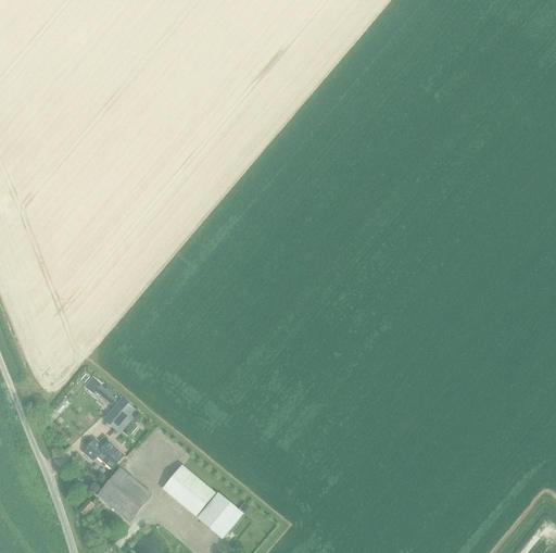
[(85,368),(78,376),(84,380),(90,373),(85,368)]
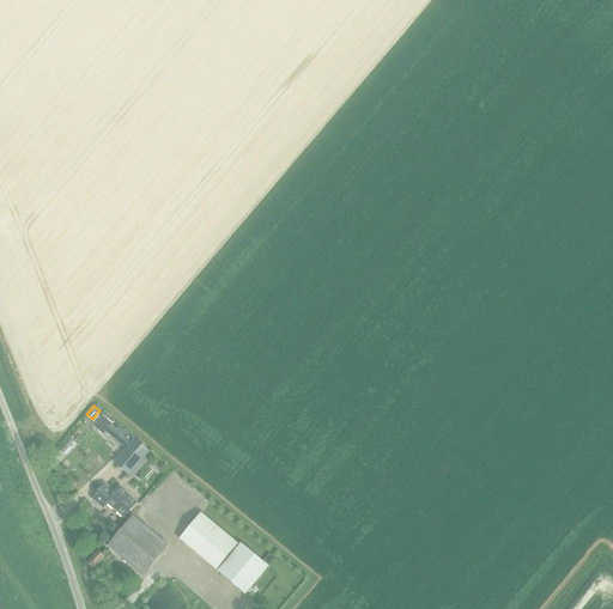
[(147,448),(139,440),(134,437),(133,439),(127,434),(126,436),(109,422),(110,421),(101,413),(95,421),(126,446),(114,461),(127,473),(147,448)]
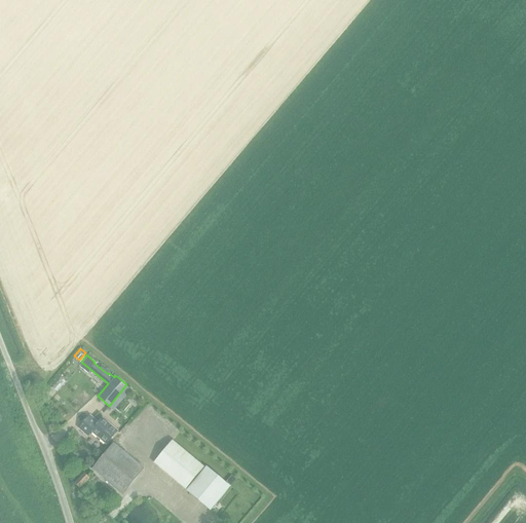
[(46,390),(50,395),(54,389),(50,386),(46,390)]
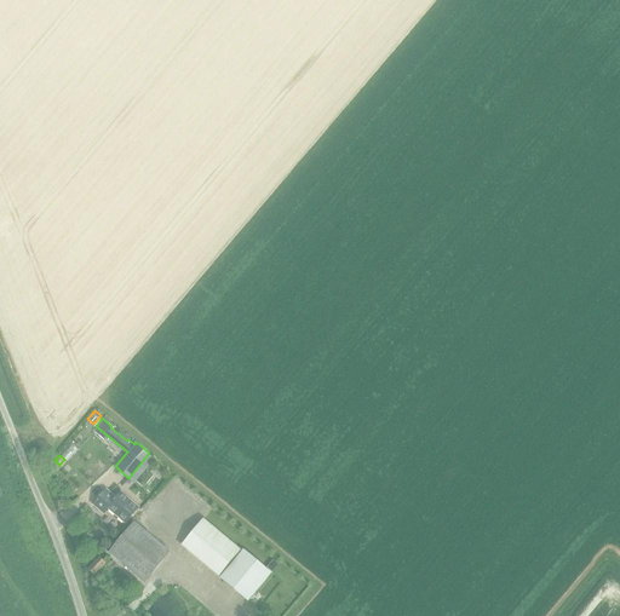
[(103,502),(124,520),(137,505),(126,495),(121,501),(104,487),(93,500),(99,506),(103,502)]
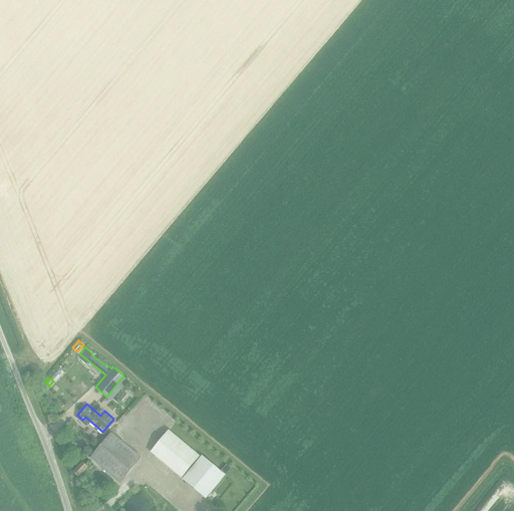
[(140,457),(110,432),(90,456),(118,481),(140,457)]
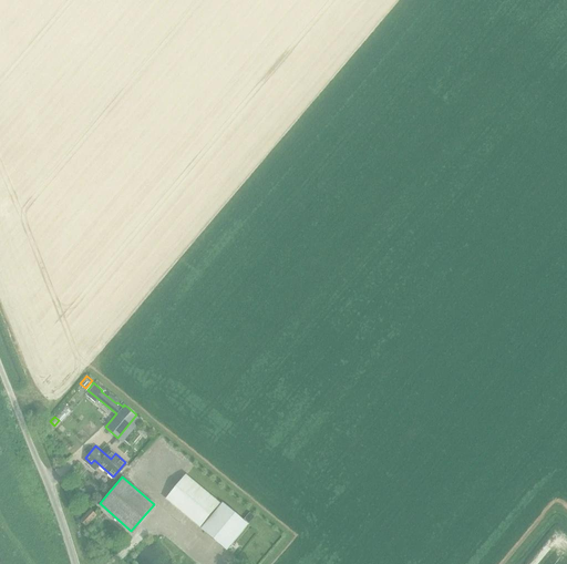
[(169,493),(204,522),(217,505),(183,477),(169,493)]
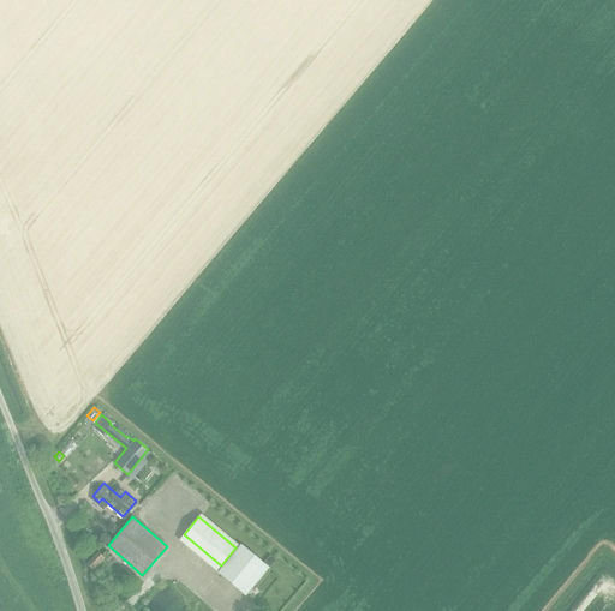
[(219,571),(246,595),(269,568),(242,544),(219,571)]
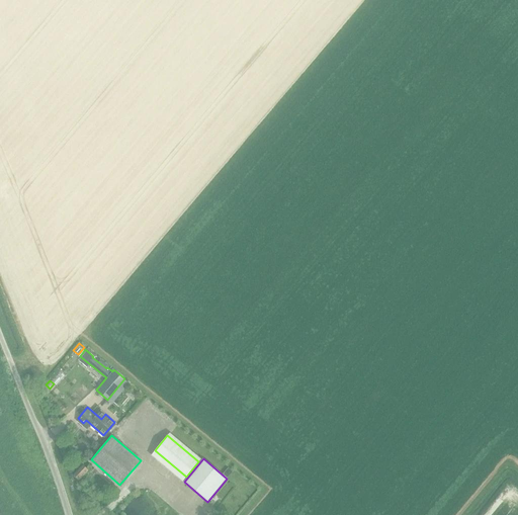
[(82,464),(74,474),(73,475),(77,480),(87,469),(82,464)]
